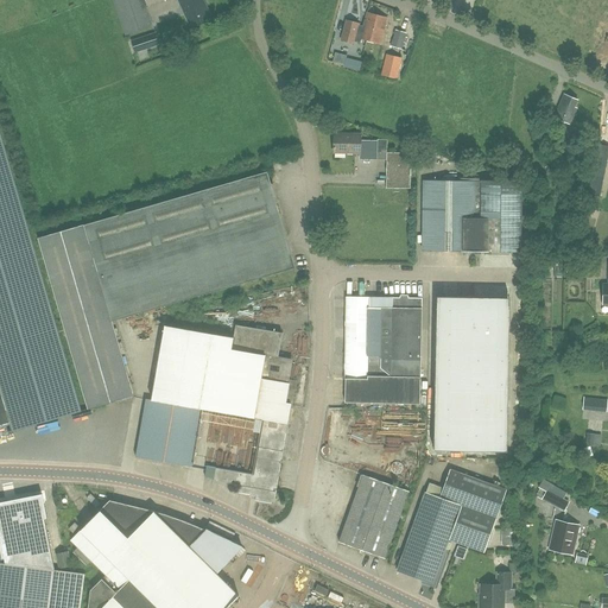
[(165,1),(164,0),(113,0),(125,36),(147,27),(141,10),(165,1)]
